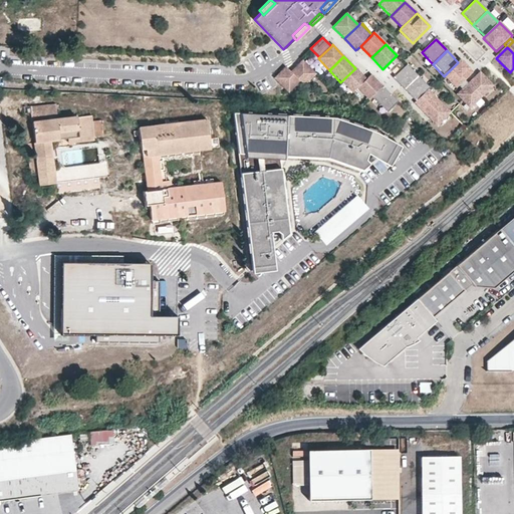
[(315,75),(302,60),(290,72),(299,82),(304,86),(315,75)]
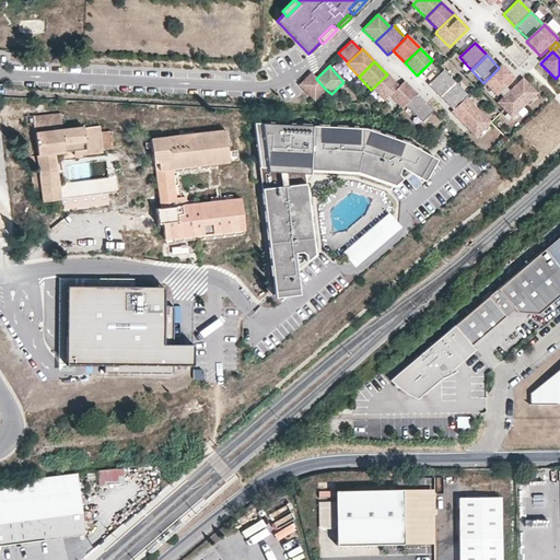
[(515,81),(501,67),(499,68),(483,83),(498,98),(500,95),(506,89),(515,81)]
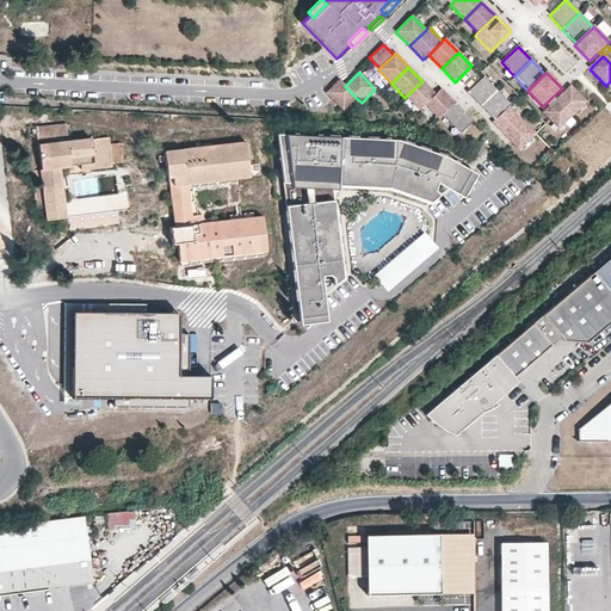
[(466,93),(480,107),(495,91),(482,78),(466,93)]
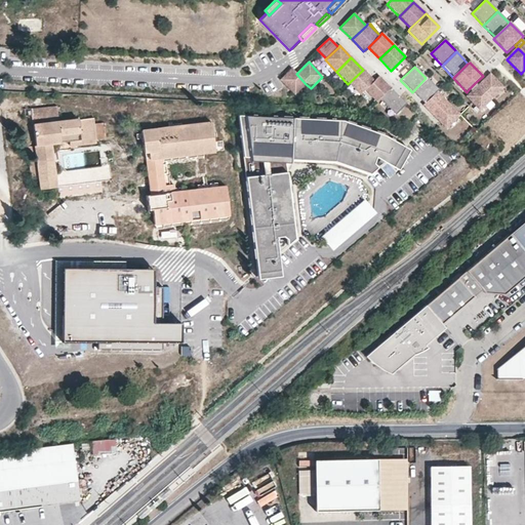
[(296,74),(291,69),(279,80),(293,95),(306,84),(296,74)]
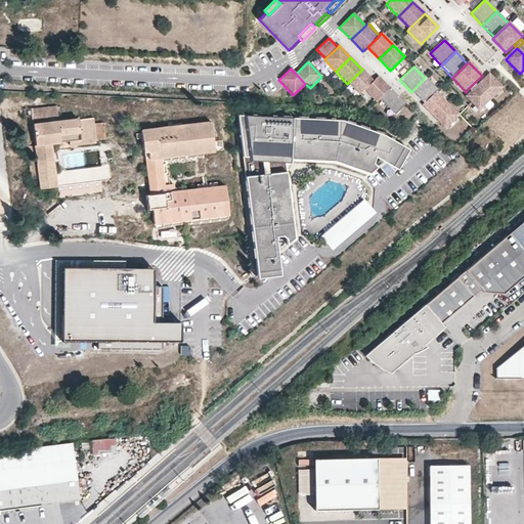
[(374,81),(362,70),(347,84),(359,95),(363,90),(374,81)]
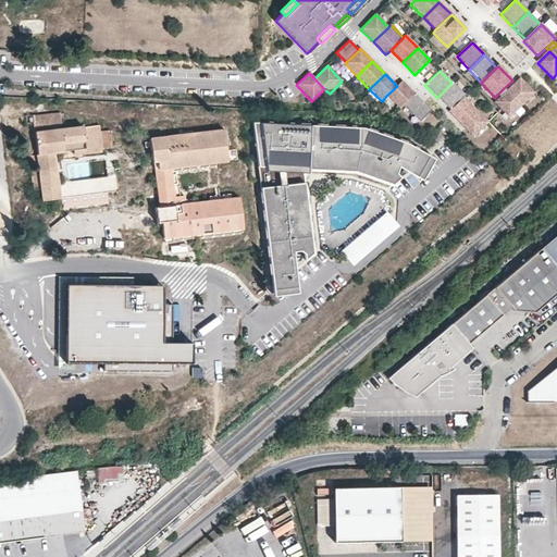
[(508,91),(507,93),(522,108),(535,96),(520,79),(508,91)]
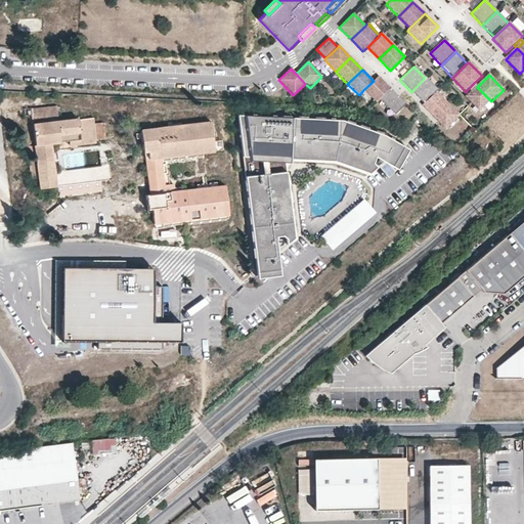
[(380,99),(390,89),(378,77),(374,81),(363,90),(376,102),(380,99)]
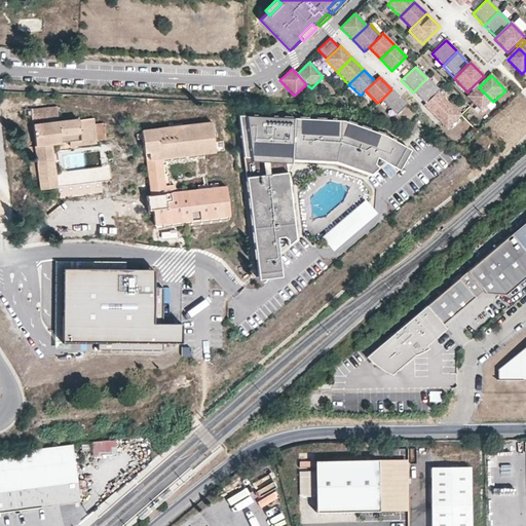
[(413,92),(424,104),(437,92),(439,90),(426,78),(413,92)]
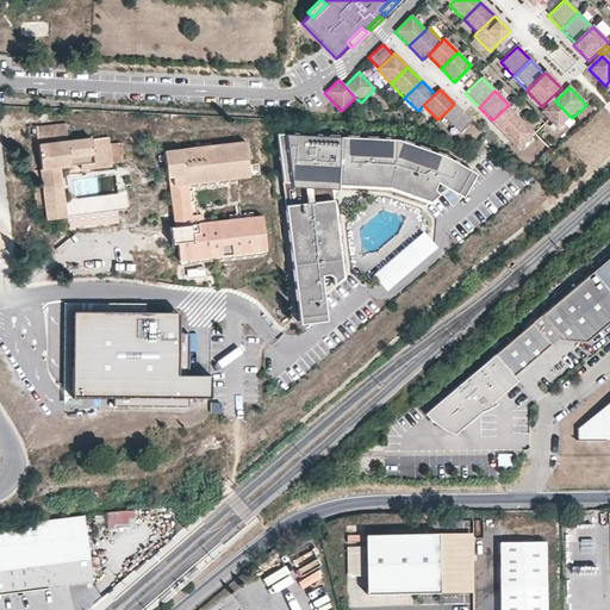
[(545,104),(548,107),(555,101),(556,100),(552,97),(545,104)]
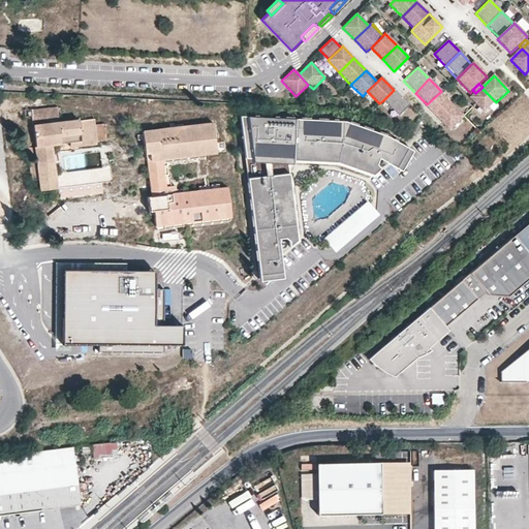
[(475,93),(469,100),(484,115),(496,102),(481,88),(475,93)]
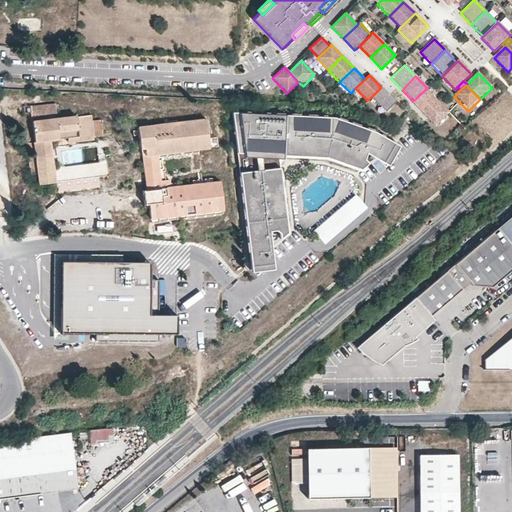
[(396,102),(381,87),(371,97),(386,112),(396,102)]
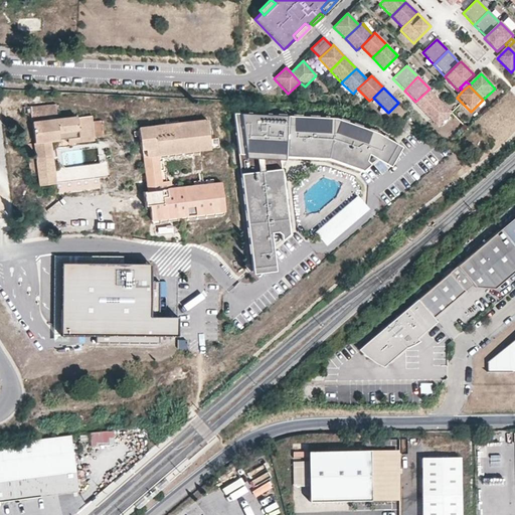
[(424,116),(439,102),(427,91),(415,102),(413,104),(424,116)]
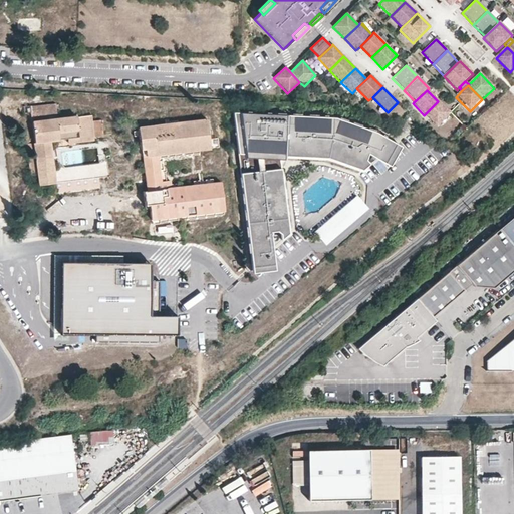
[(436,127),(450,113),(438,101),(424,115),(436,127)]
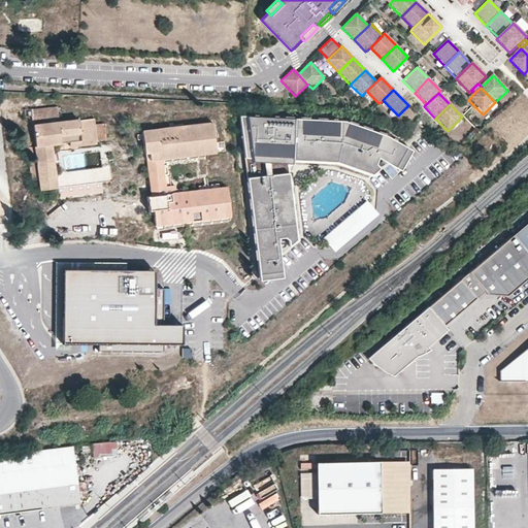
[(37,156),(38,162),(30,163),(31,179),(40,178),(41,190),(56,188),(58,197),(103,192),(102,183),(112,182),(110,167),(103,167),(65,172),(55,173),(52,144),(70,142),(81,141),(79,120),(79,119),(60,121),(58,106),(32,109),(36,146),(37,156)]
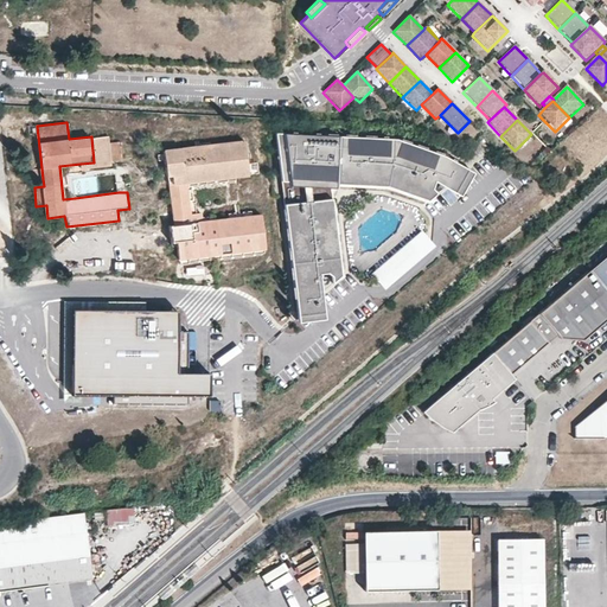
[(467,170),(446,157),(397,141),(278,135),(289,246),(296,315),(321,296),(320,281),(320,280),(320,279),(327,278),(331,280),(332,287),(342,280),(331,186),(389,189),(428,202),(438,195),(433,189),(436,183),(446,187),(467,170)]
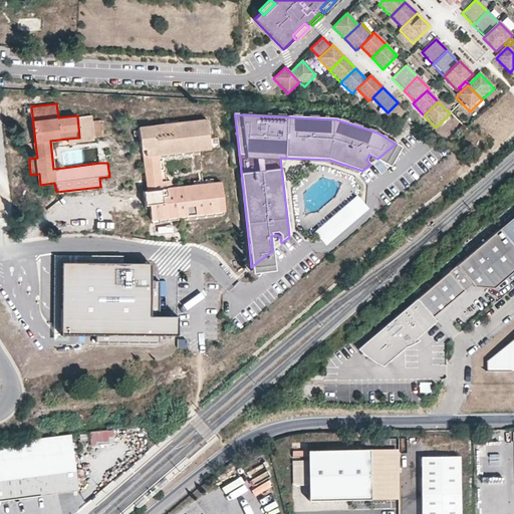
[(91,115),(77,116),(79,138),(68,139),(69,144),(95,141),(91,115)]
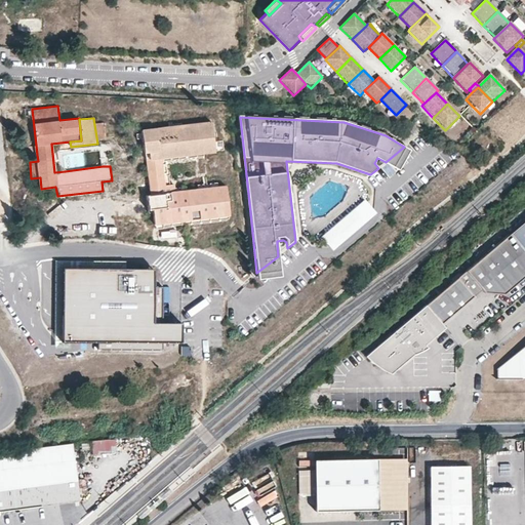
[(164,159),(176,157),(217,153),(215,138),(225,137),(224,127),(214,127),(214,123),(162,128),(161,119),(153,120),(153,118),(144,118),(147,154),(151,153),(152,160),(164,159)]
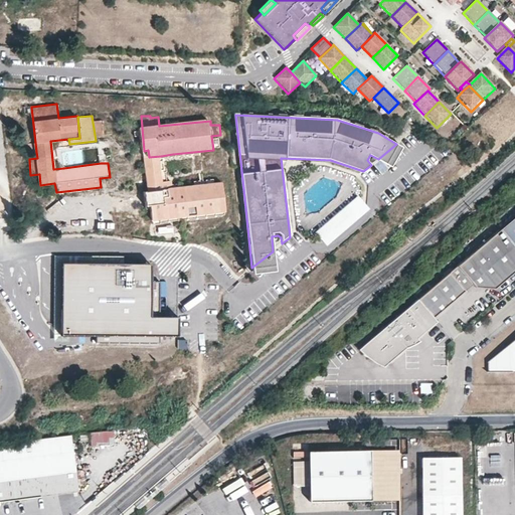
[(408,121),(402,131),(406,133),(419,128),(408,121)]
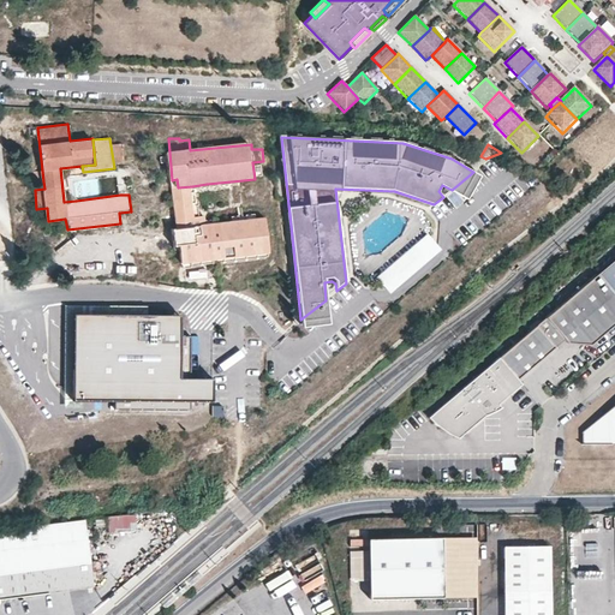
[(27,172),(28,184),(43,181),(42,171),(27,172)]
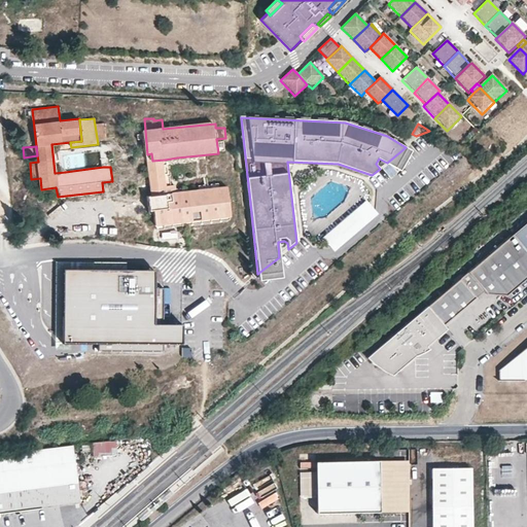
[(406,147),(387,163),(401,172),(413,151),(406,147)]
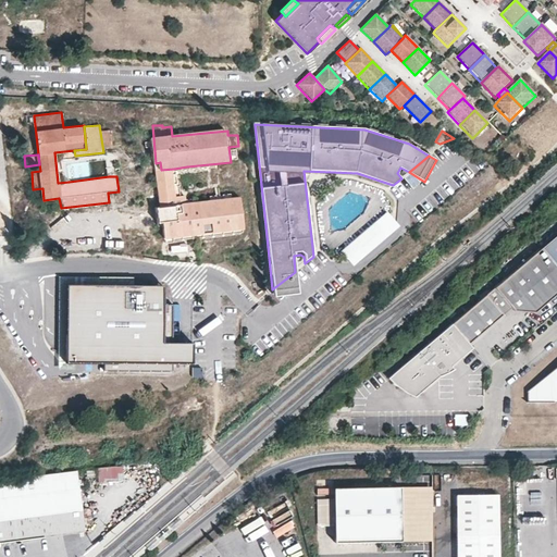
[(401,178),(409,172),(400,168),(397,173),(401,178)]
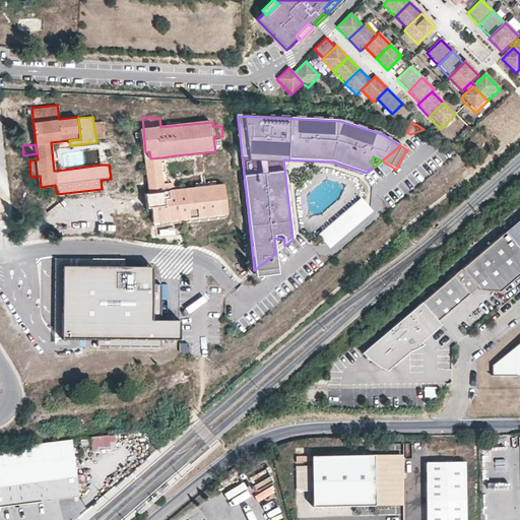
[(229,215),(225,185),(175,190),(175,183),(166,184),(163,157),(150,158),(147,159),(151,193),(147,193),(148,208),(152,208),(154,223),(229,215)]
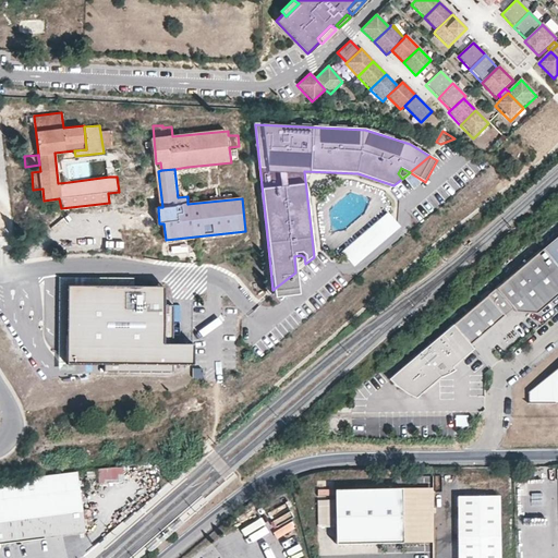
[(389,214),(343,252),(351,261),(360,254),(363,258),(391,234),(388,229),(396,222),(389,214)]
